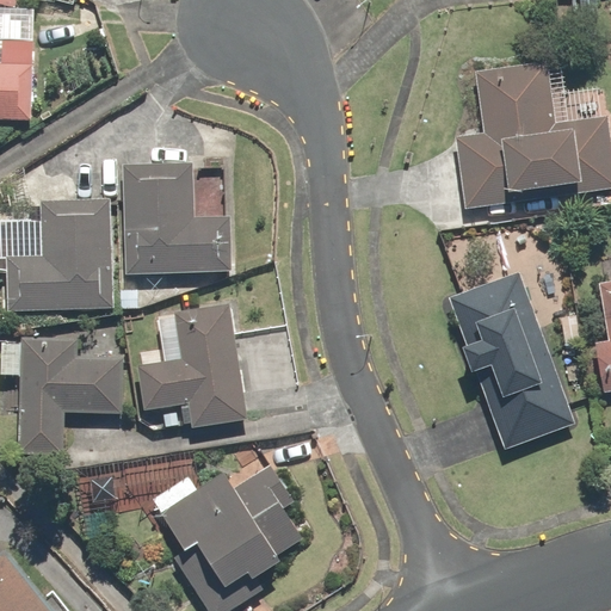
[(475,71),(485,136),(457,141),(468,210),(610,189),(610,143),(608,118),(562,125),(554,60),(475,71)]
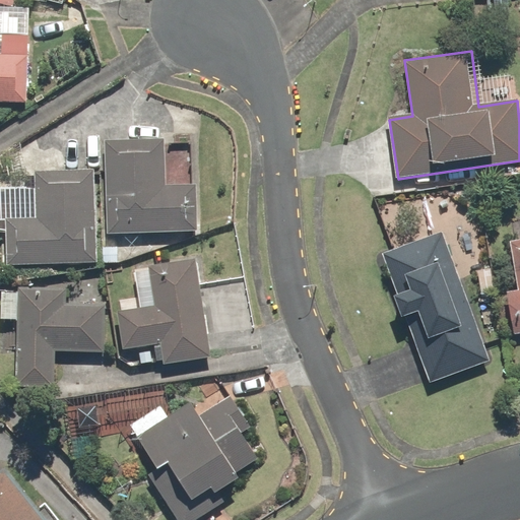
[(30,55),(0,53),(0,102),(28,103),(30,55)]
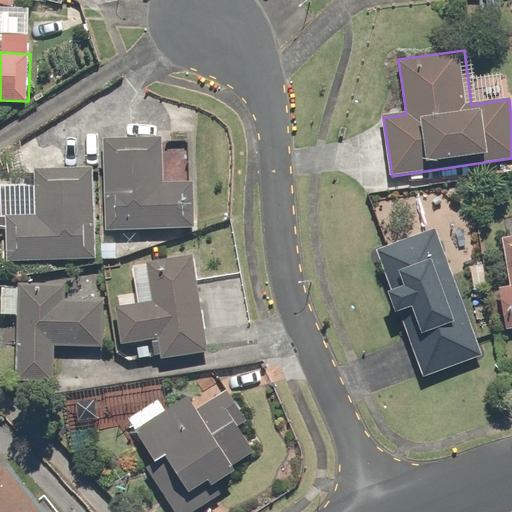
[(195,181),(164,182),(163,137),(105,139),(108,228),(196,226),(195,181)]
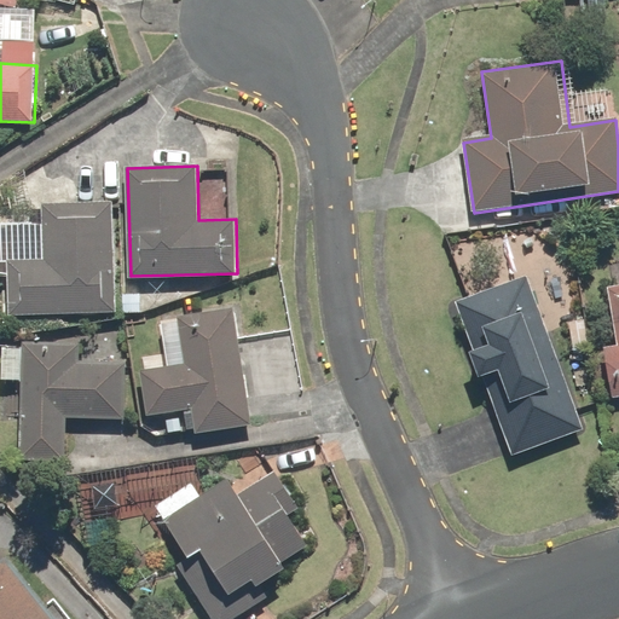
[(117,278),(114,202),(44,206),(46,261),(9,262),(11,316),(119,312),(117,278)]
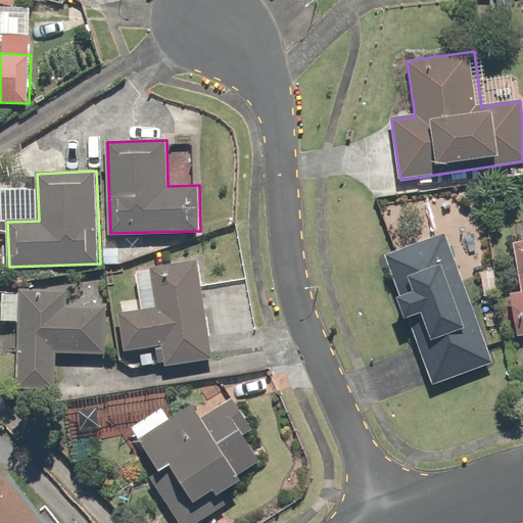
[(445,235),(386,257),(436,386),(495,363),(445,235)]
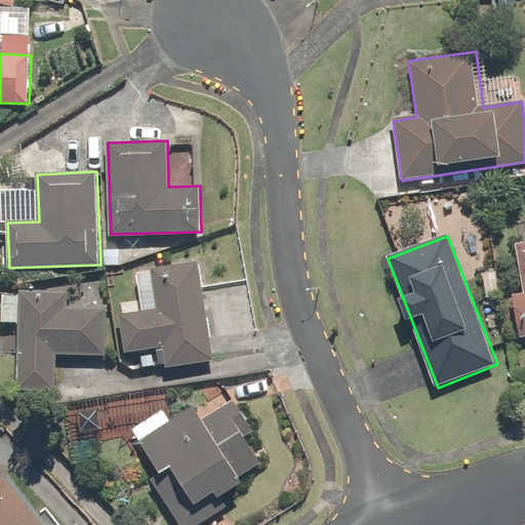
[(524,242),(519,244),(524,278),(524,293),(513,296),(522,338),(524,337),(524,242)]
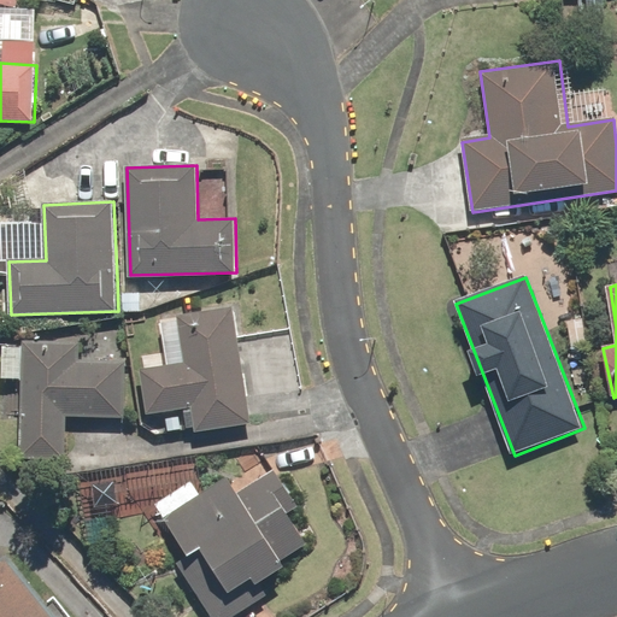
[(147,415),(198,409),(201,428),(251,419),(234,310),(183,317),(191,363),(141,370),(147,415)]
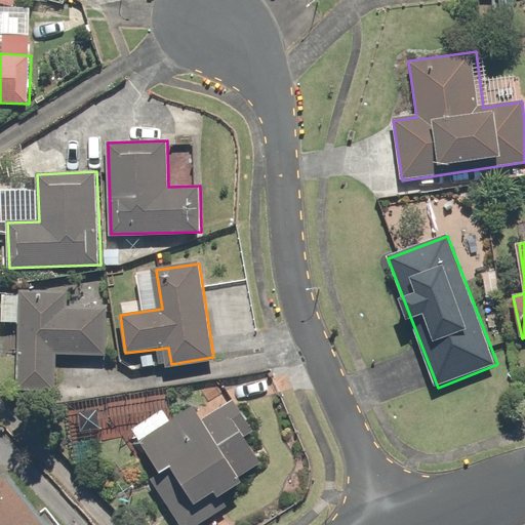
[(55,391),(55,355),(57,355),(109,355),(110,308),(67,308),(67,293),(23,293),(23,340),(19,340),(19,391),(55,391)]
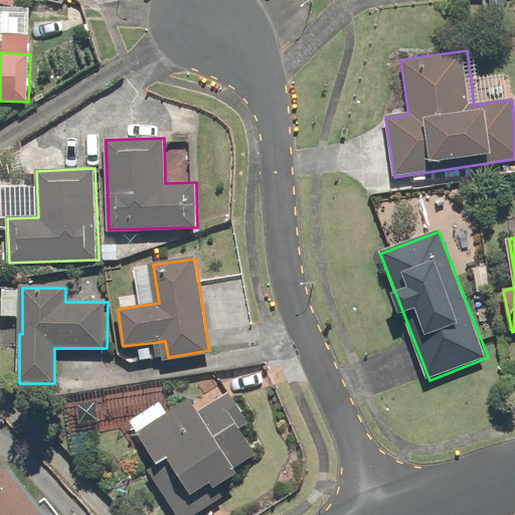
[(249,423),(228,391),(198,411),(189,398),(138,433),(158,462),(148,468),(178,514),(197,514),(224,497),(218,487),(239,473),(236,469),(258,454),(240,430),(249,423)]
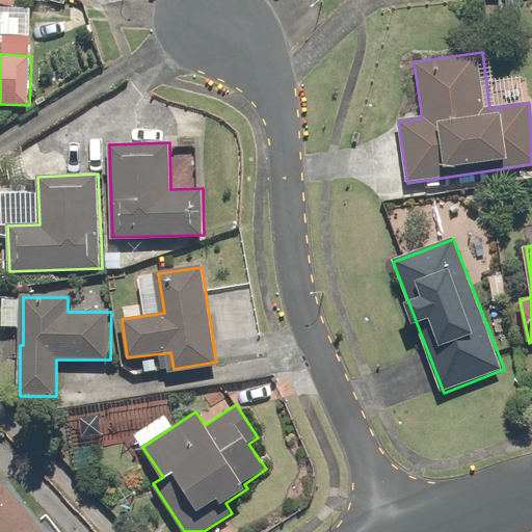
[(47,531),(7,481),(0,486),(0,531),(47,531)]
